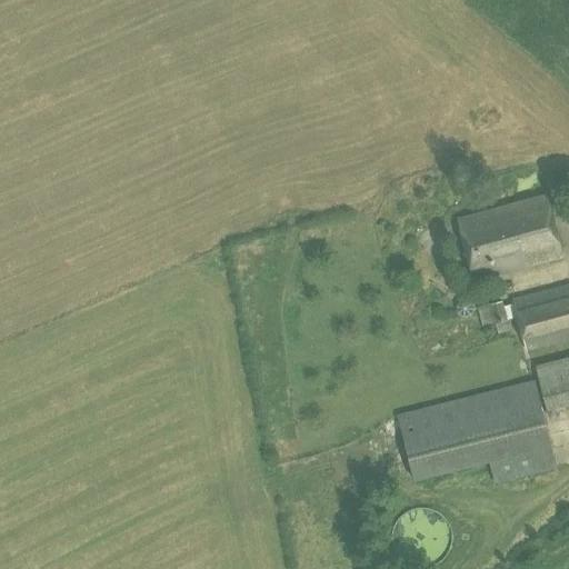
[(460,220),(476,279),(562,256),(550,211),(547,197),(460,220)]
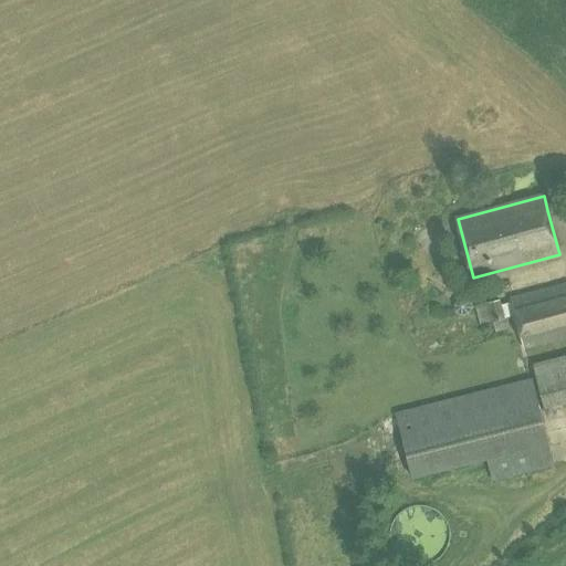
[(565,282),(510,295),(524,349),(565,338),(565,282)]
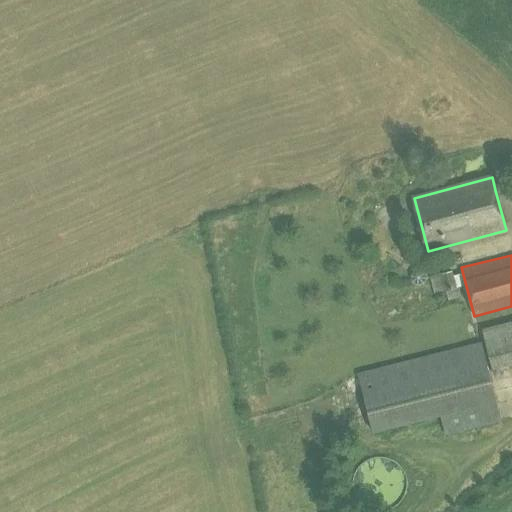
[(458,289),(453,272),(443,274),(447,291),(458,289)]
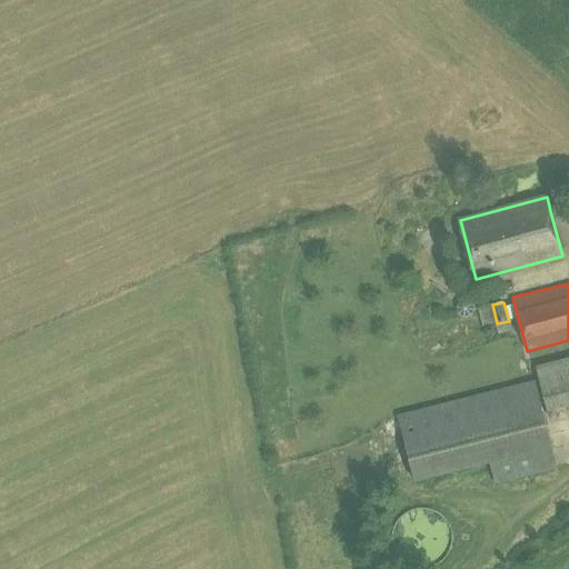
[(492,305),(479,308),(483,327),(497,323),(492,305)]
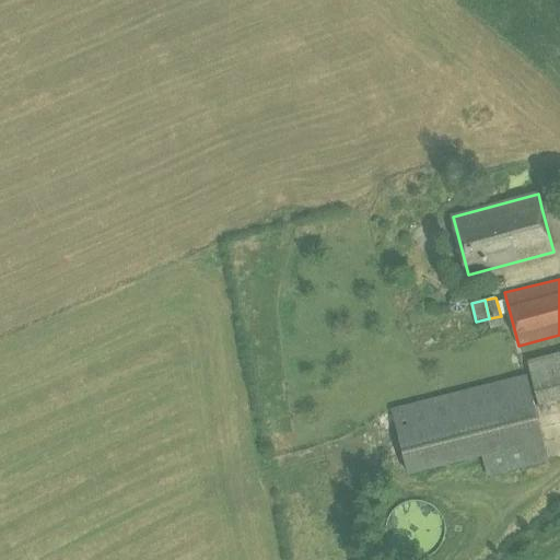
[(501,316),(489,318),(491,328),(503,326),(501,316)]
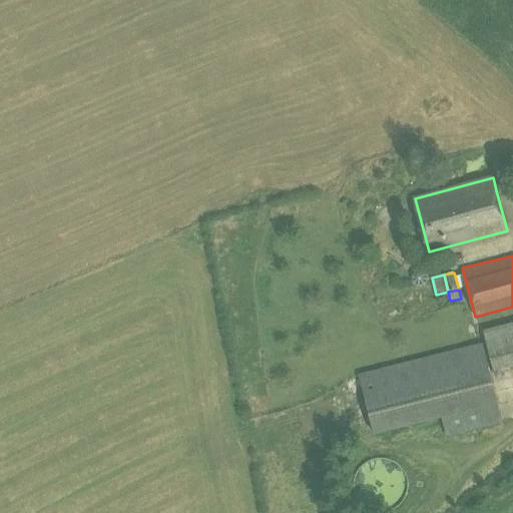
[(423,301),(428,324),(437,322),(432,300),(423,301)]
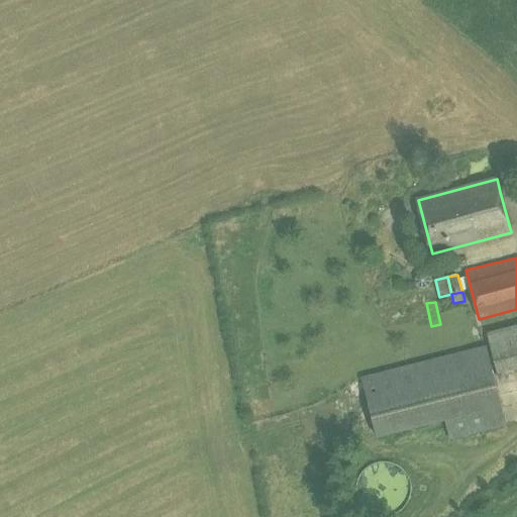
[(516,325),(487,333),(498,375),(516,370),(516,325)]
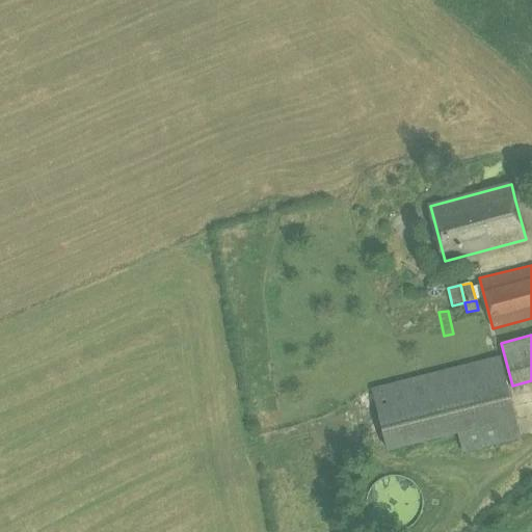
[(372,389),(388,451),(458,433),(463,453),(522,439),(501,356),(372,389)]
